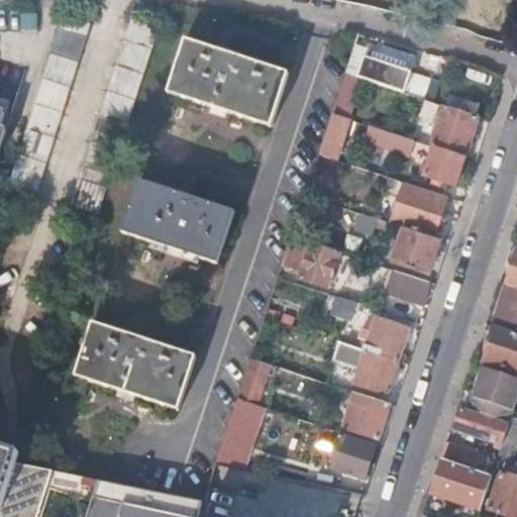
[(10,181),(14,182),(71,13),(64,11),(10,181)]
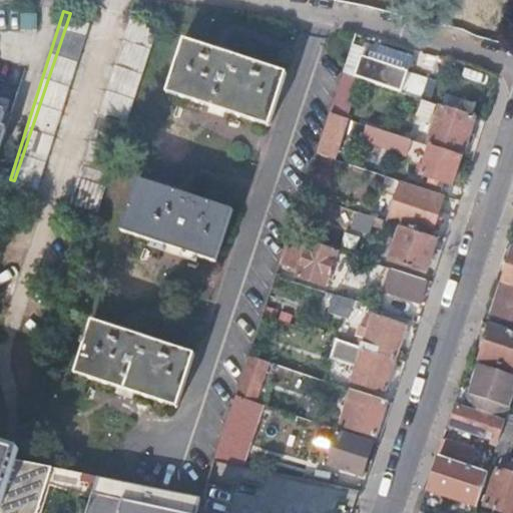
[(73,201),(98,209),(160,21),(133,12),(73,201)]
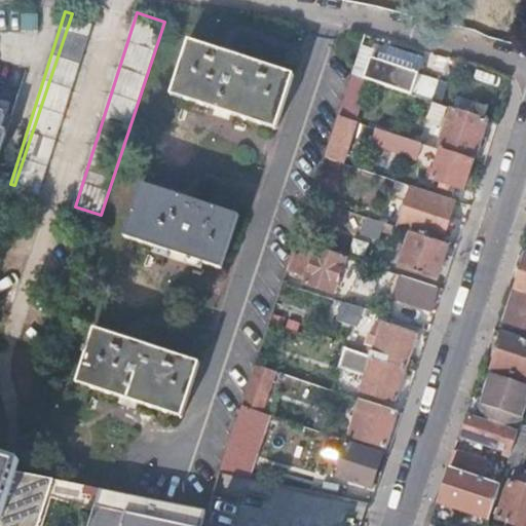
[(72,13),(14,185),(39,193),(92,21),(72,13)]
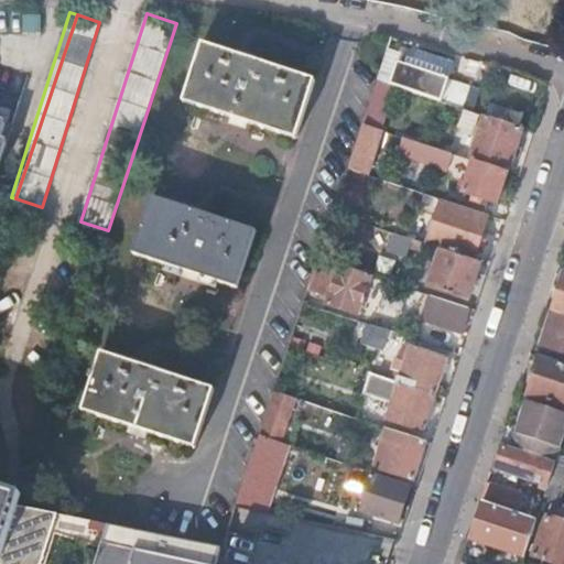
[(204,41),(184,99),(297,137),(316,78),(204,41)]
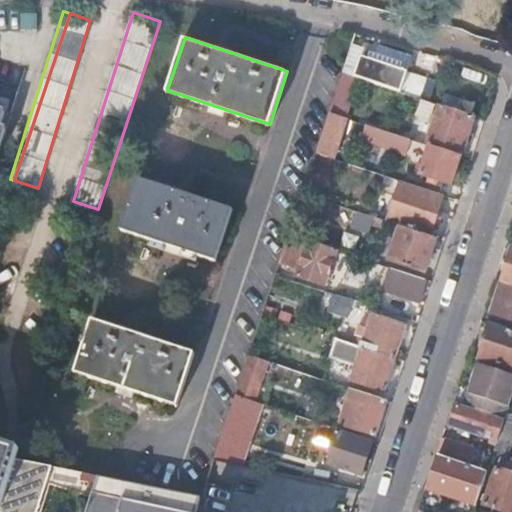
[(408,80),(405,91),(441,103),(442,103),(447,91),(408,80)]
